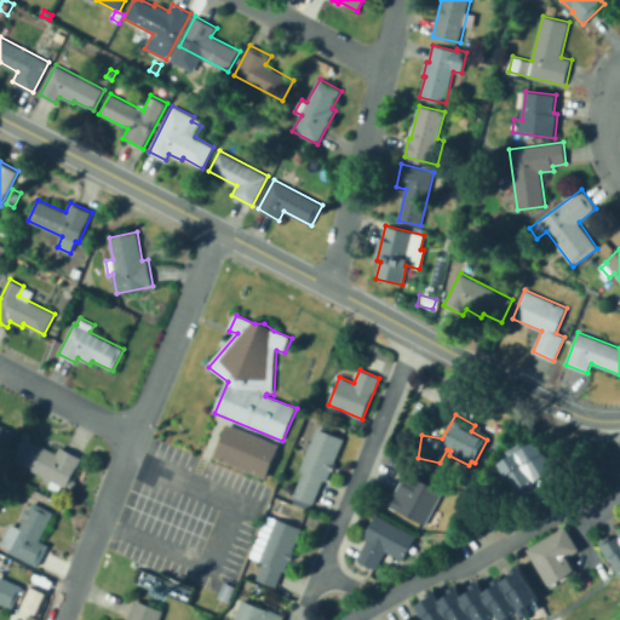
[(0,420),(17,429),(5,454),(0,452),(0,420)]
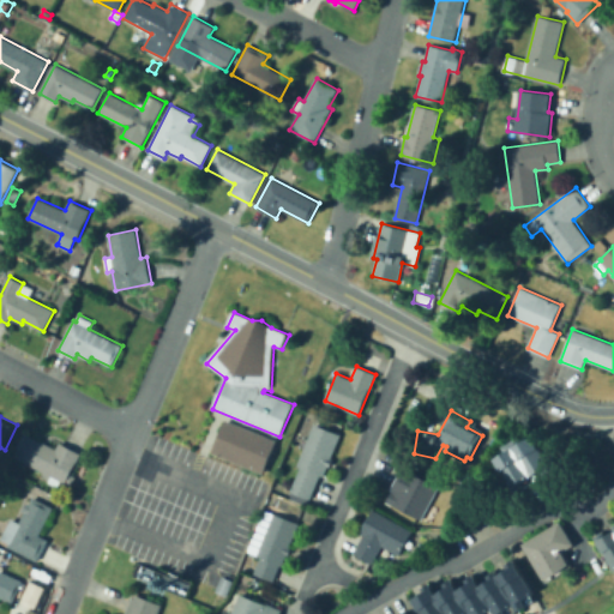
[(212,453),(226,420),(278,441),(264,475),(212,453)]
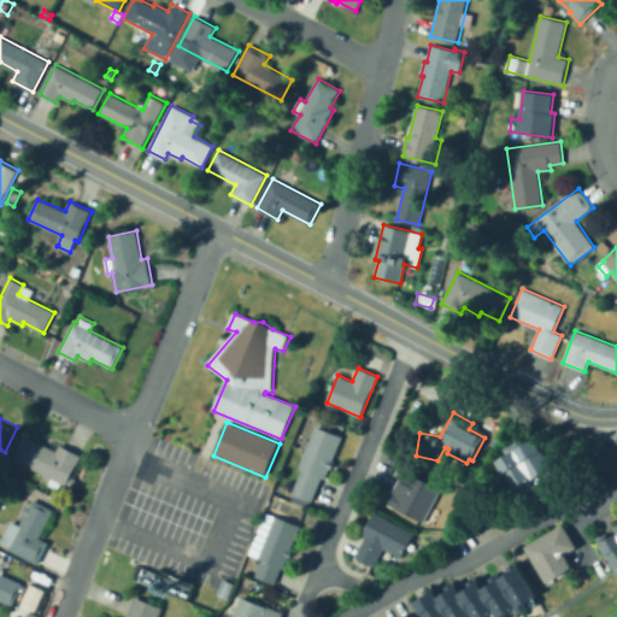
[(313,505),(293,497),(299,482),(304,472),(300,470),(317,428),(345,440),(335,464),(336,464),(333,471),(331,471),(327,482),(324,481),(313,505)]
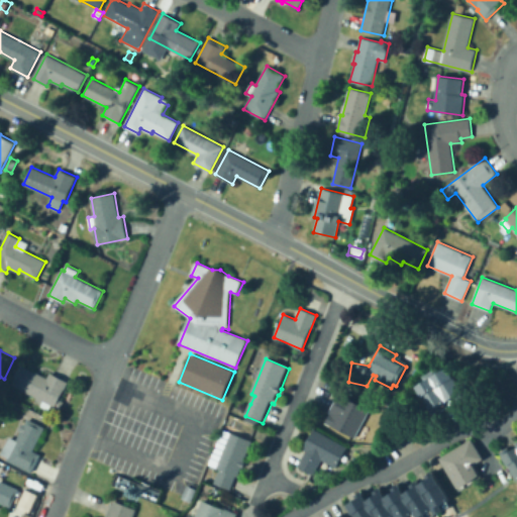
[(48,410),(40,406),(43,400),(11,384),(21,365),(36,372),(47,378),(50,373),(69,382),(60,399),(64,401),(60,409),(52,405),(49,409),(48,410)]
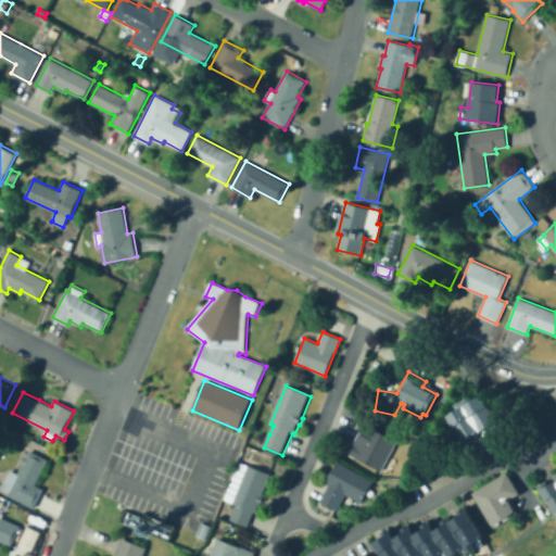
[(483,395),(502,427),(467,446),(450,416),(459,411),(456,404),(469,396),(472,402),(483,395)]
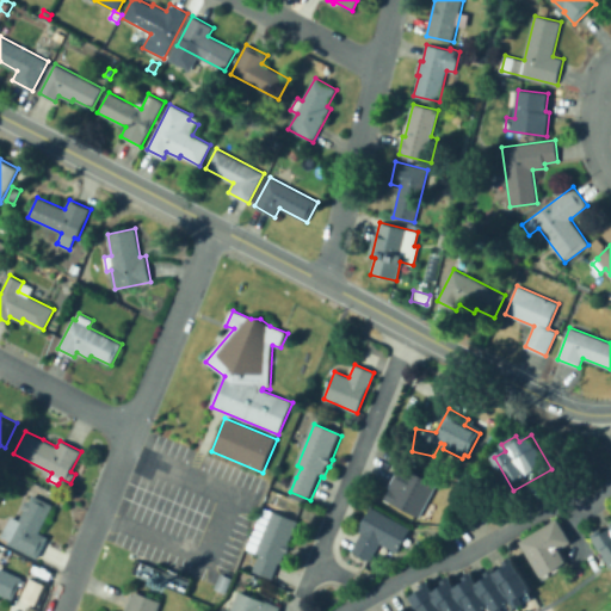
[(438,485),(420,518),(386,499),(390,488),(389,487),(401,464),(438,485)]
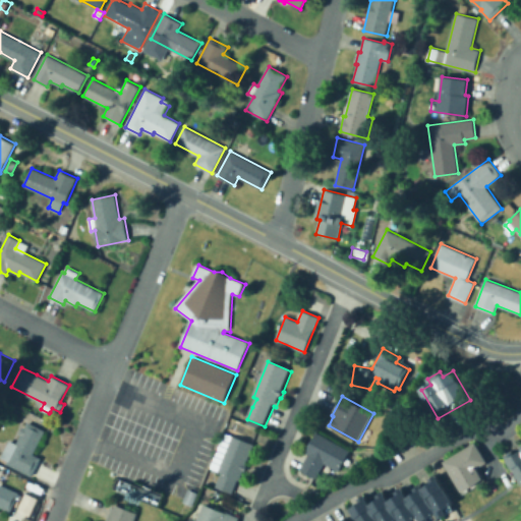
[(32,475),(7,463),(8,461),(0,457),(10,439),(17,442),(27,422),(45,430),(34,454),(41,457),(32,475)]
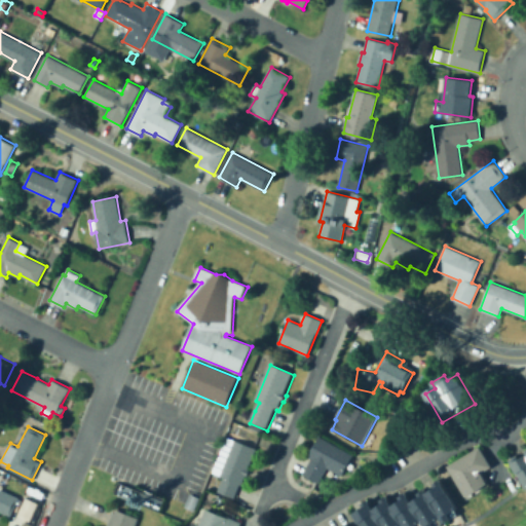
[(320,483),(303,474),(311,458),(308,457),(321,436),(353,455),(342,476),(328,467),(320,483)]
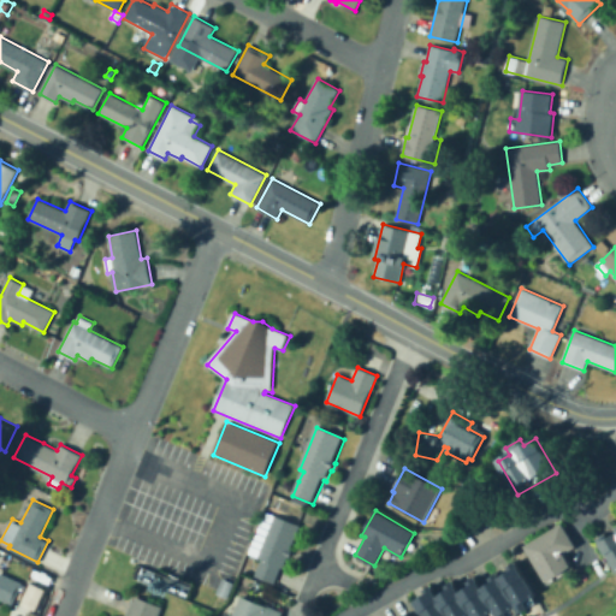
[(274,584),(256,575),(262,558),(256,556),(273,515),(301,526),(291,550),(292,550),(290,557),(288,556),(284,567),(282,567),(274,584)]
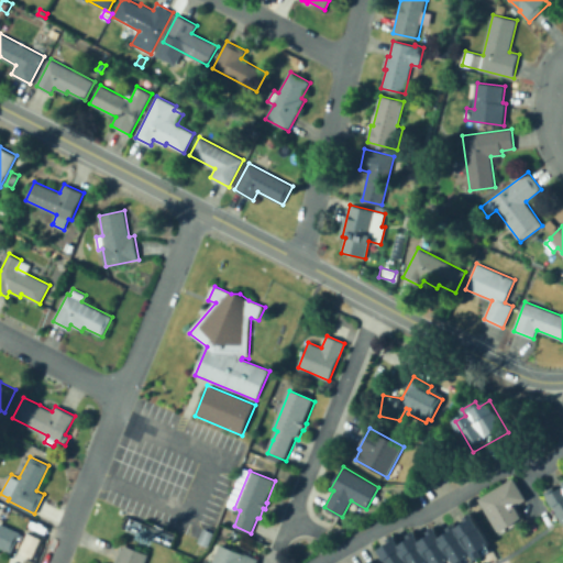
[(523,519),(500,533),(481,500),(515,479),(528,501),(517,508),(523,519)]
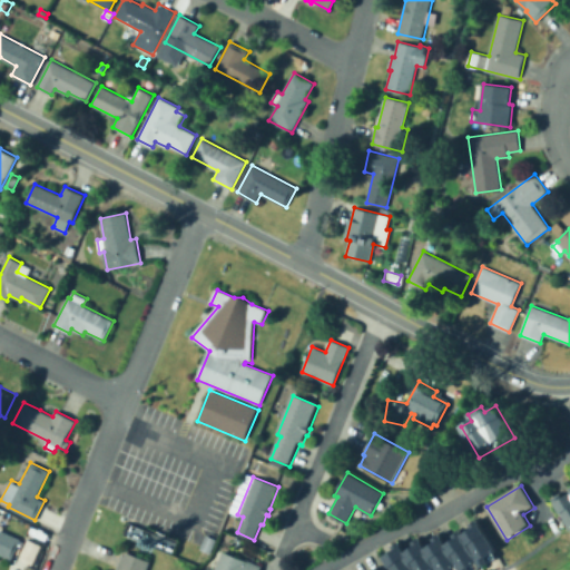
[(569,527),(554,499),(561,494),(564,500),(569,495),(569,527)]
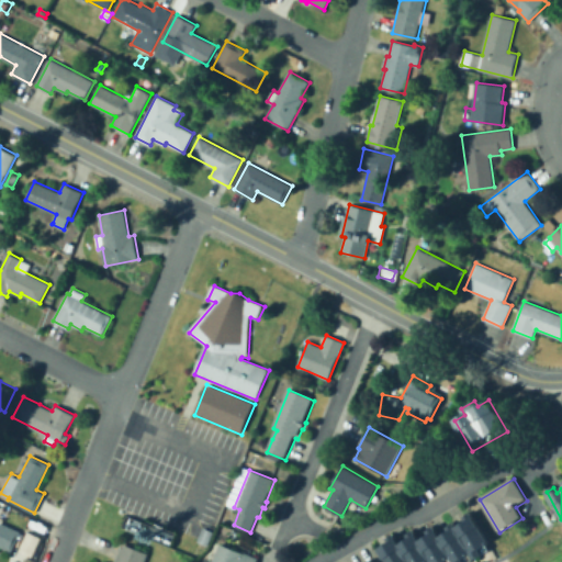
[(474,518),(491,544),(481,551),(484,555),(476,561),(473,557),(464,561),(453,561),(452,560),(448,561),(386,561),(380,551),(398,540),(402,546),(418,536),(423,542),(438,532),(442,538),(474,518)]
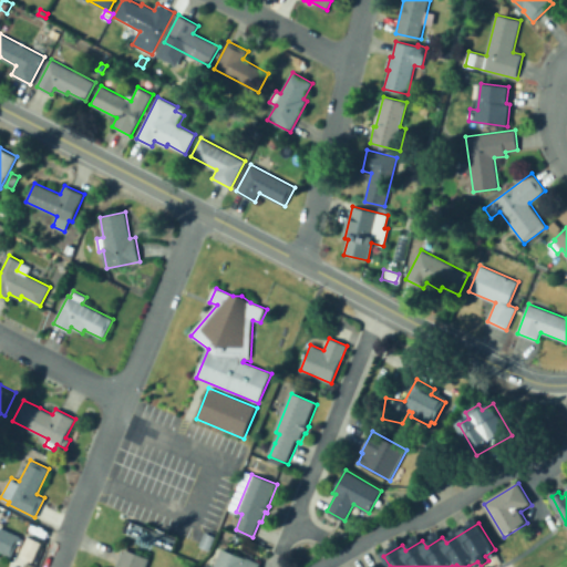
[(11,556),(0,550),(0,526),(21,536),(11,556)]
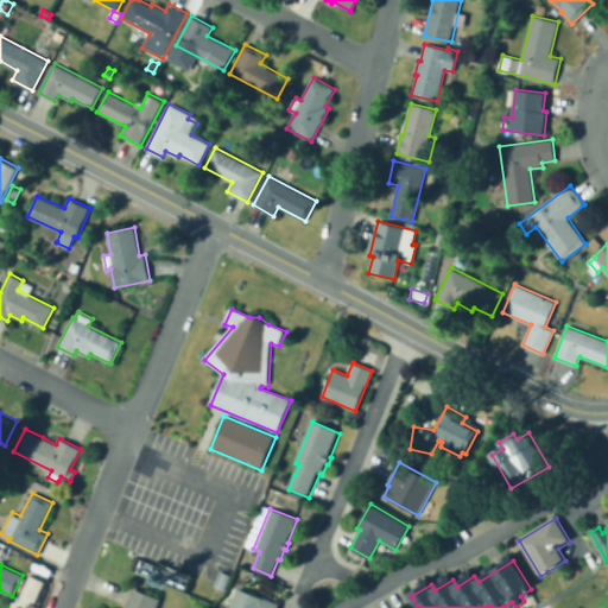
[(229,607),(238,588),(264,599),(280,605),(278,607),(229,607)]
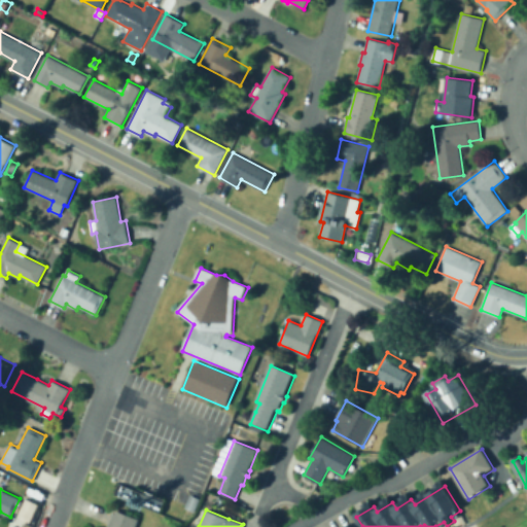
[(137,526),(109,526),(116,511),(140,521),(137,526)]
